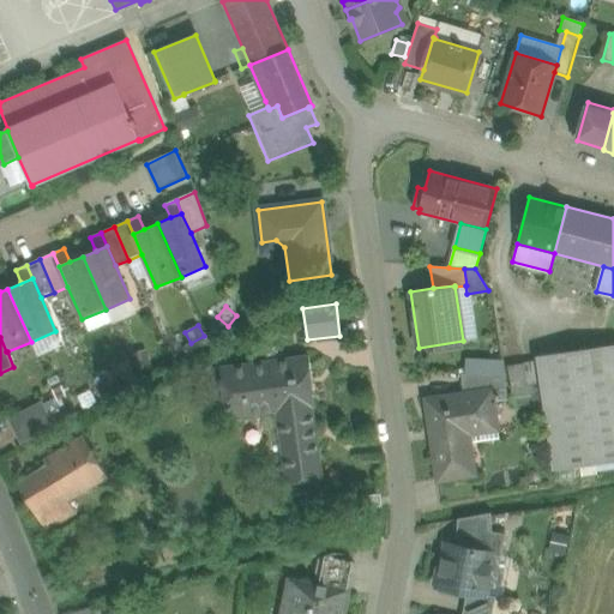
[(613,344),(537,355),(537,361),(545,409),(553,469),(613,461),(613,344)]
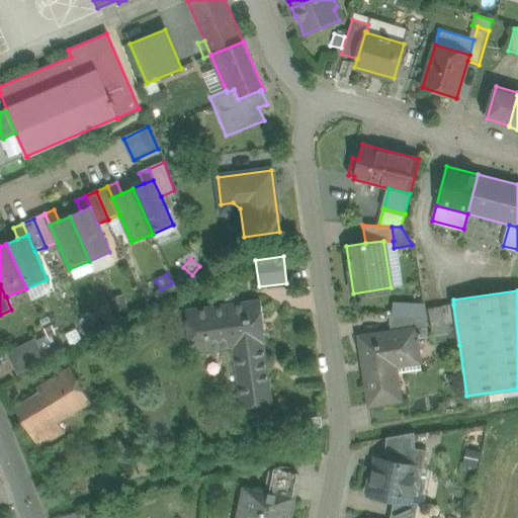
[(124,294),(113,297),(117,313),(127,310),(124,294)]
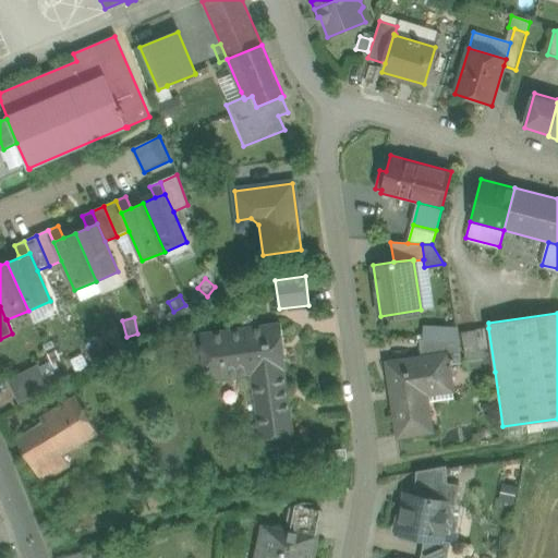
[(280,324),(201,335),(207,379),(252,374),(283,370),(287,370),(280,324)]
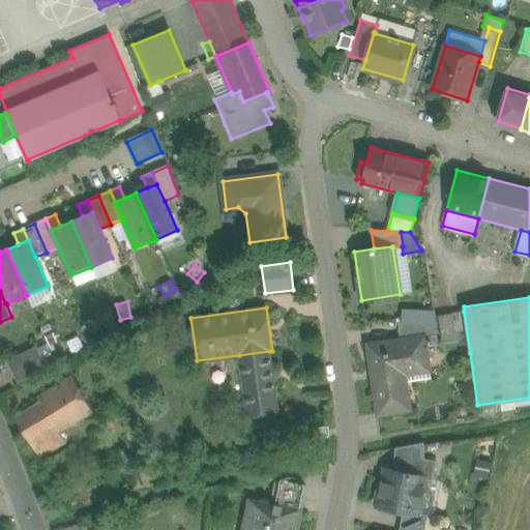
[(433,313),(406,312),(406,323),(435,324),(433,313)]
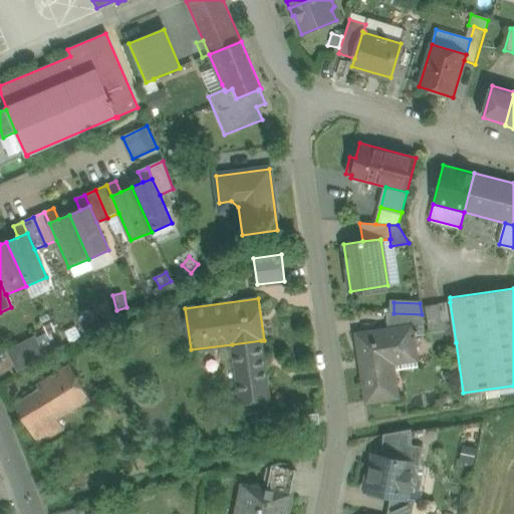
[(450,302),(425,305),(430,340),(446,338),(447,343),(456,342),(450,302)]
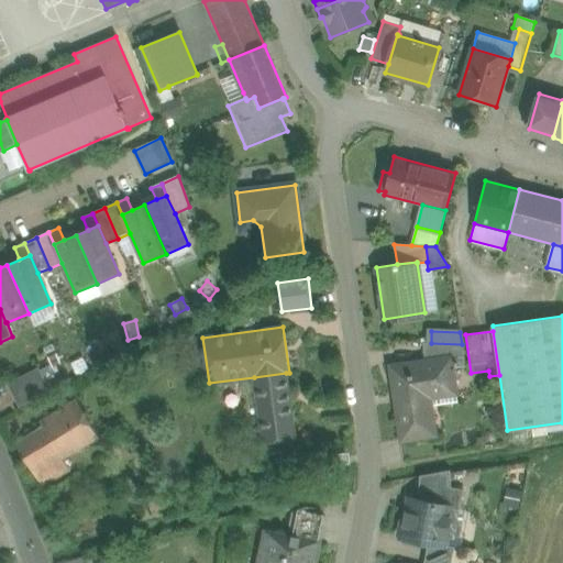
[(462,344),(431,343),(422,343),(424,361),(451,357),(451,359),(463,356),(462,344)]
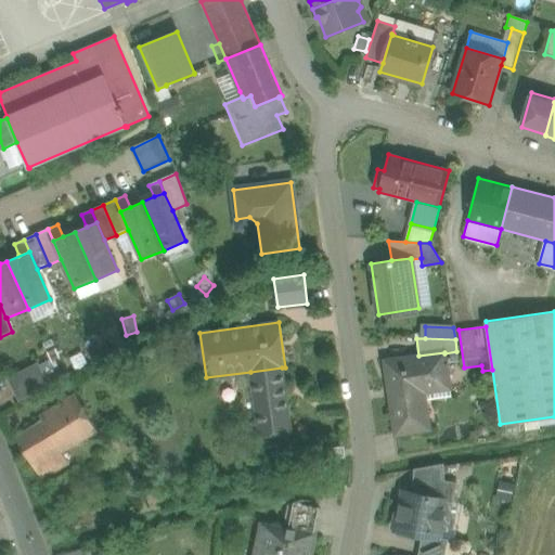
[(456,351),(444,353),(446,363),(459,361),(456,351)]
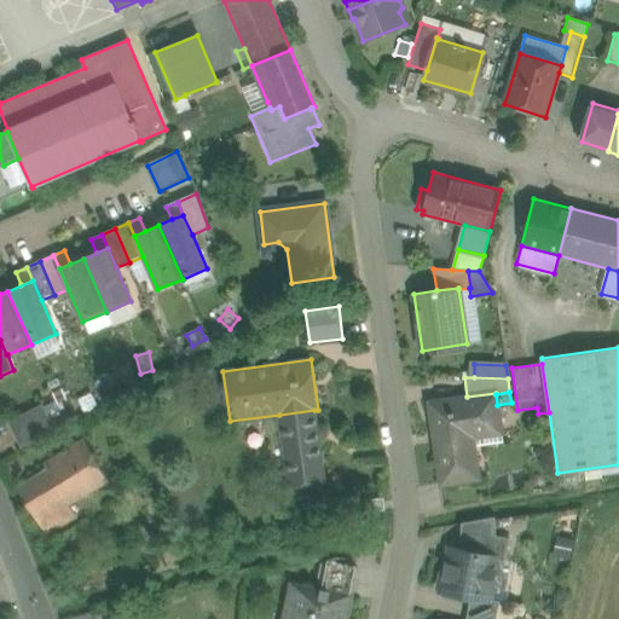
[(467,397),(434,403),(440,445),(435,445),(441,485),(479,479),(474,449),(470,428),(499,424),(497,405),(496,394),(496,393),(467,397)]
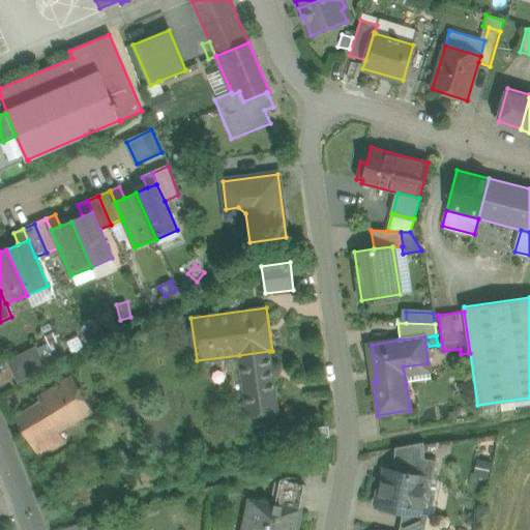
[(36,347),(7,361),(18,383),(48,369),(36,347)]
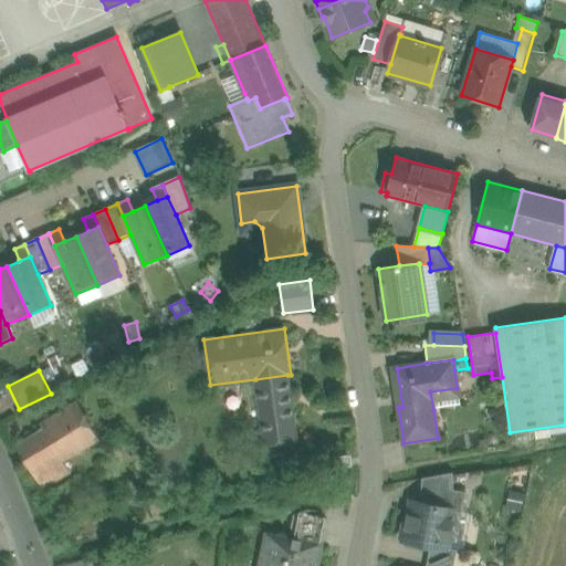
[(287,375),(255,379),(264,446),(296,441),(287,375)]
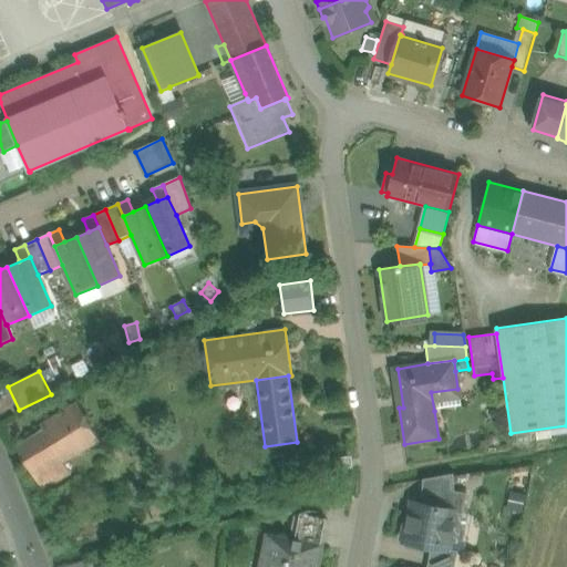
[(431,392),(434,411),(461,406),(457,389),(431,392)]
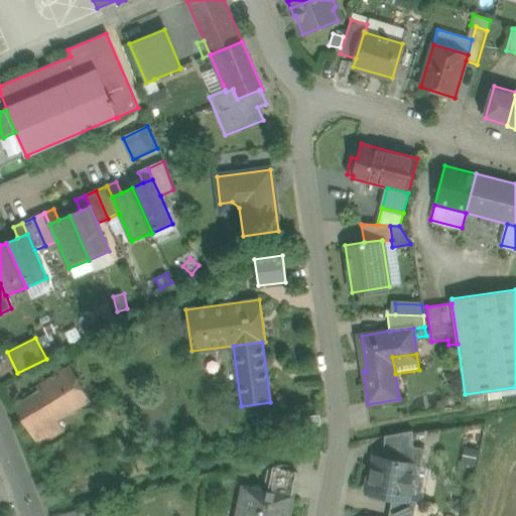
[(42,393),(20,405),(42,445),(68,431),(62,422),(94,404),(74,367),(39,386),(42,393)]
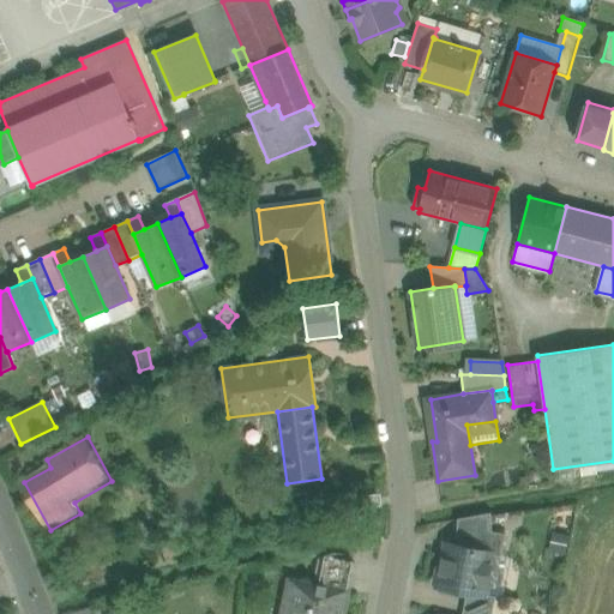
[(380,493),(362,495),(363,509),(381,506),(380,493)]
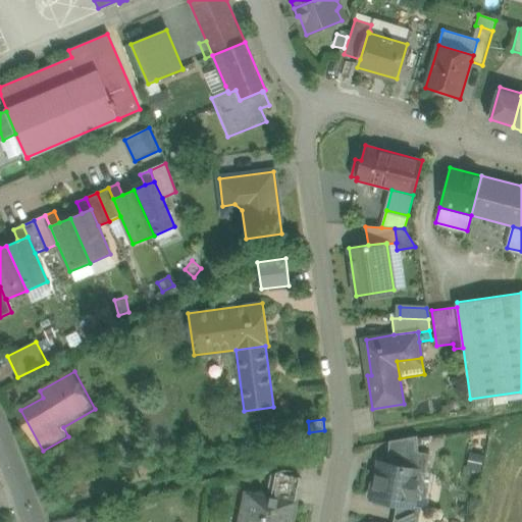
[(417,436),(388,441),(387,464),(420,470),(420,472),(426,473),(429,454),(418,452),(417,436)]
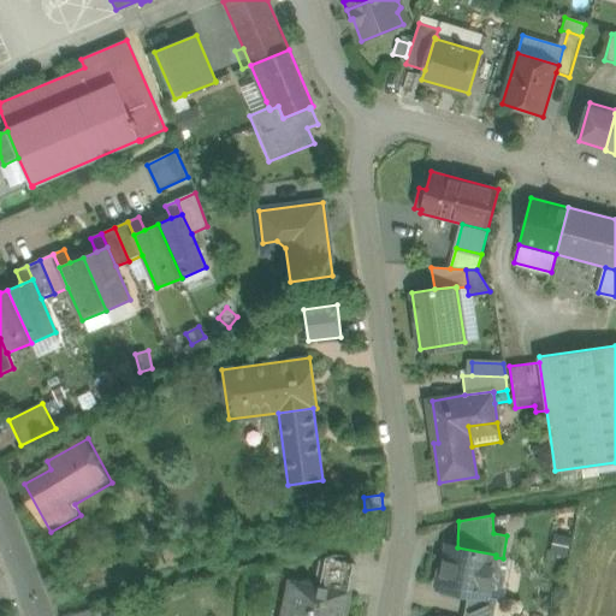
[(457,548),(450,546),(446,549),(443,568),(439,570),(436,586),(438,588),(468,594),(487,598),(487,597),(496,557),(496,555),(457,548)]
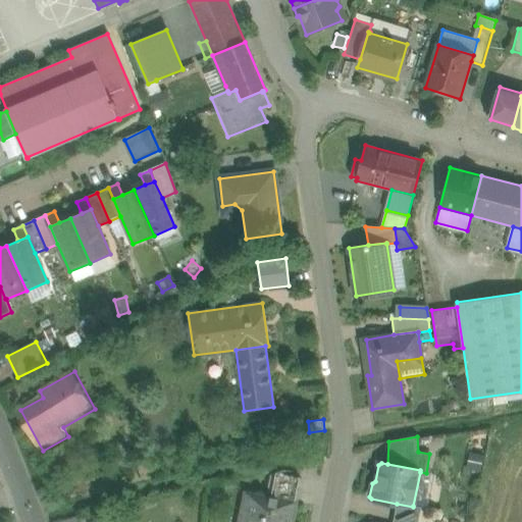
[(300,478),(276,473),(271,498),(295,503),(300,478)]
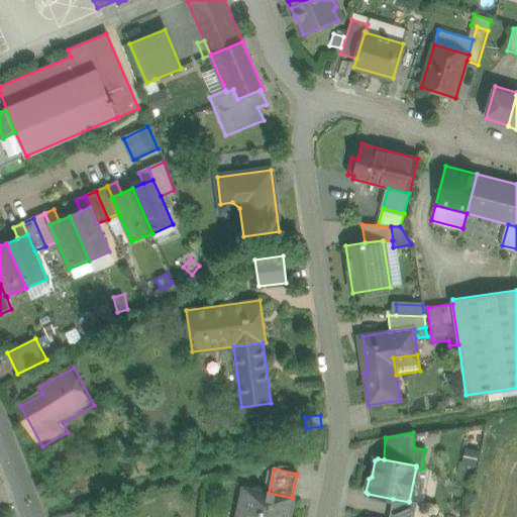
[(269,493),(254,491),(248,516),(289,516),(293,498),(292,498),(269,493)]
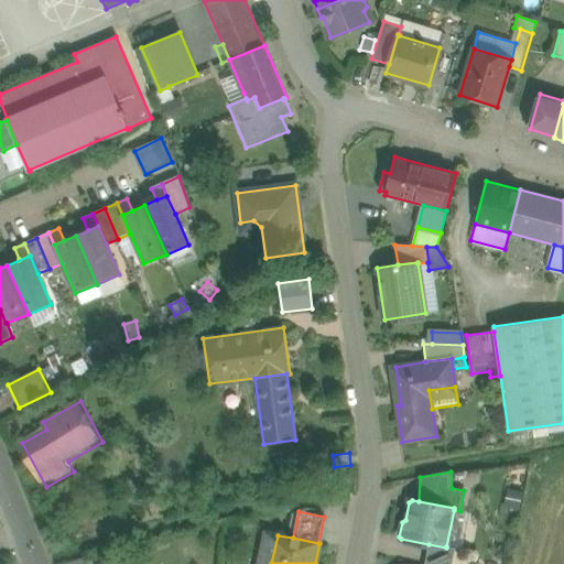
[(446,548),(429,544),(424,563),(452,563),(455,548),(446,546),(446,548)]
